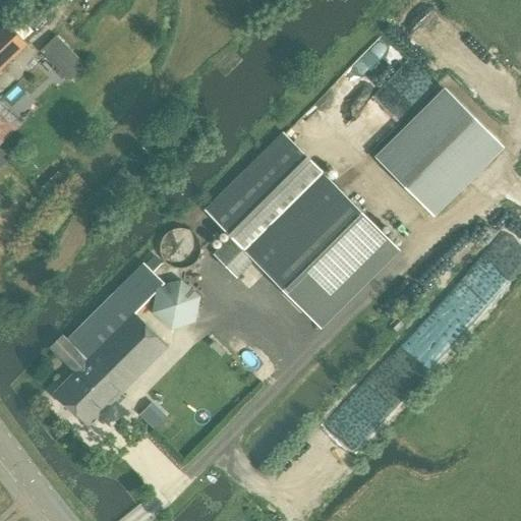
[(0,71),(27,46),(8,24),(0,32),(0,71)]
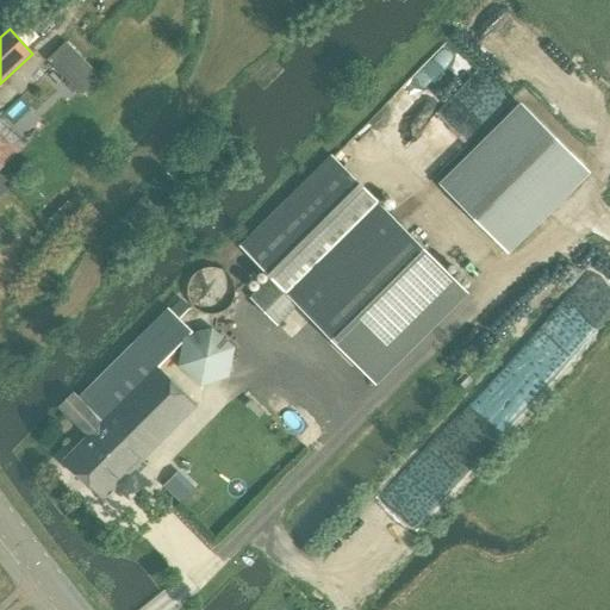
[(82,97),(100,78),(66,43),(47,61),(82,97)]
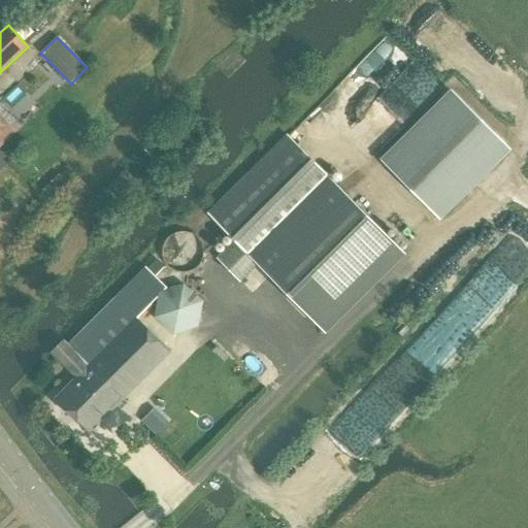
[(450,188),(499,140),(454,94),(385,163),(420,198),(421,199),(440,179),(450,189),(450,188)]
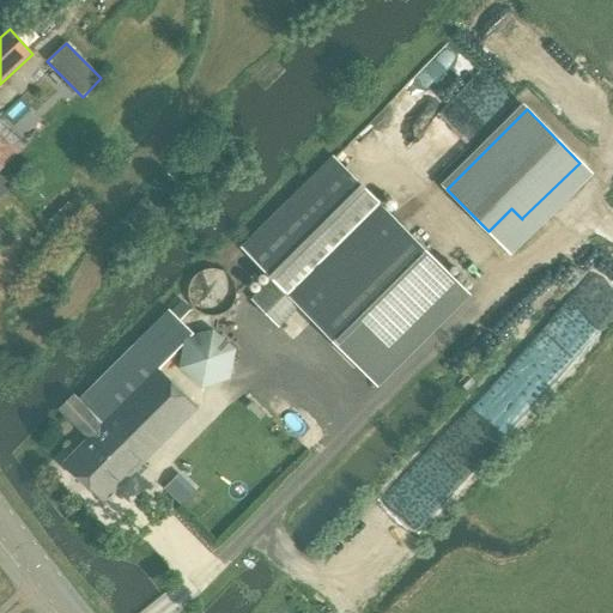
[(0,171),(28,146),(0,117),(0,116),(0,171)]
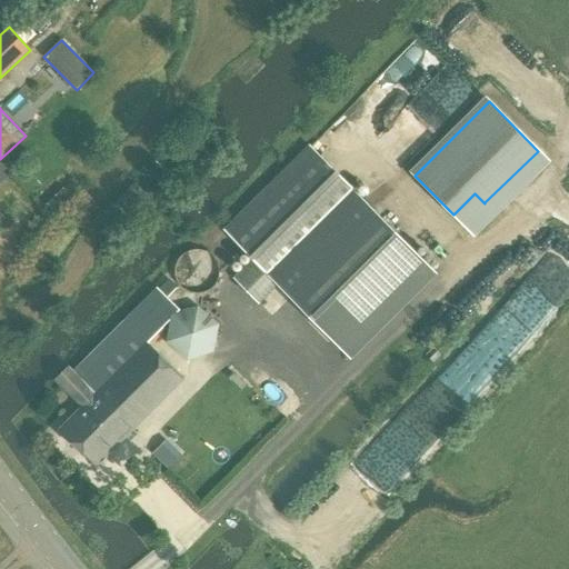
[(278,286),(348,356),(433,271),(310,148),(226,232),(253,260),(233,279),(259,305),(278,286)]
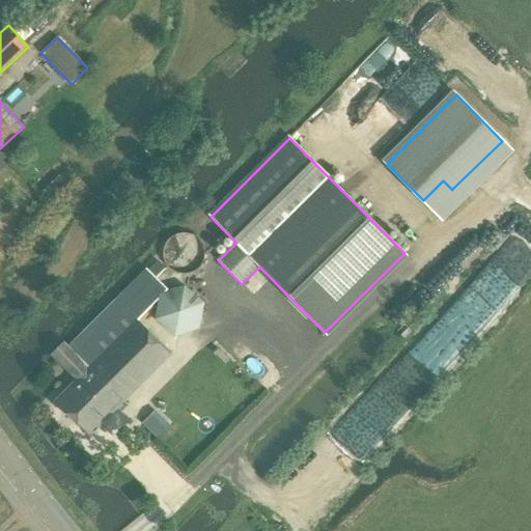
[(206,257),(207,251),(205,245),(202,240),(197,235),(192,232),(186,231),(178,232),(173,235),(168,240),(165,245),(164,251),(165,258),(167,263),(171,269),(176,273),(183,274),(189,274),(195,272),(200,269),(204,263),(206,257)]
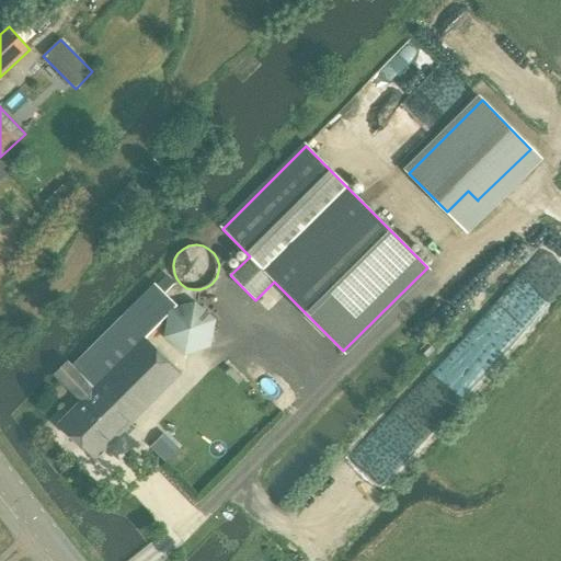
[(146,339),(176,306),(155,284),(72,367),(67,362),(54,375),(81,401),(59,423),(94,459),(181,374),(146,339)]
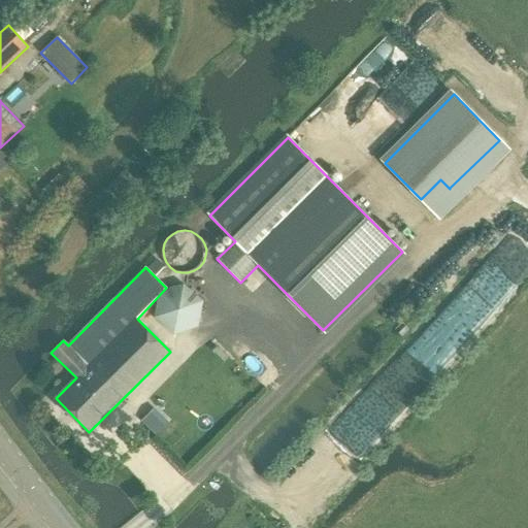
[(198,328),(203,302),(184,285),(167,290),(158,298),(154,318),(173,336),(198,328)]
